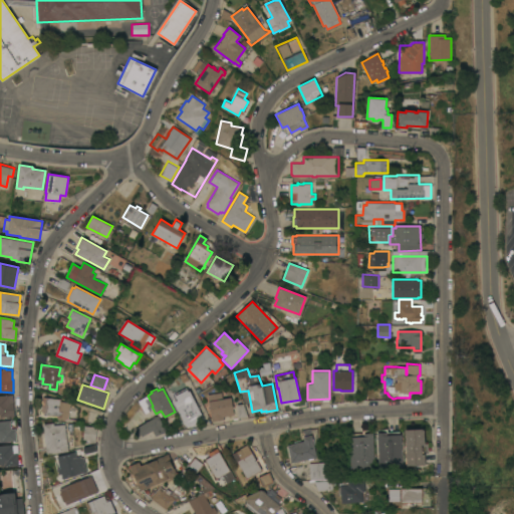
[(204,419),(187,427),(174,402),(175,401),(174,398),(182,393),(185,389),(189,391),(204,419)]
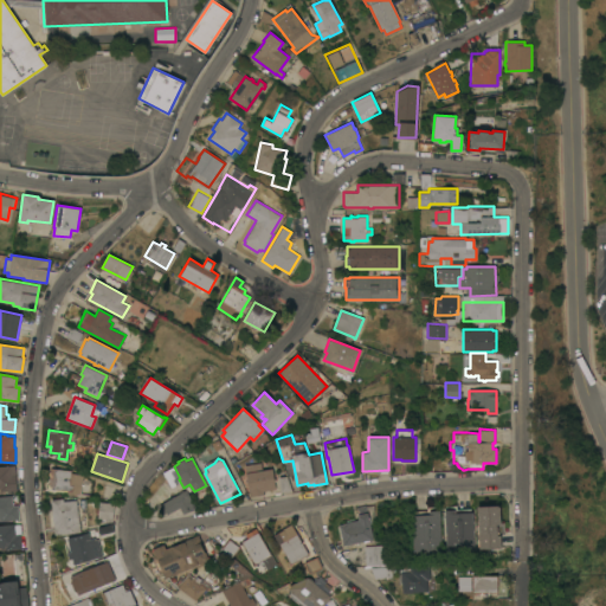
[(276,489),(263,490),(263,495),(250,497),(244,465),(260,463),(263,470),(272,468),(276,489)]
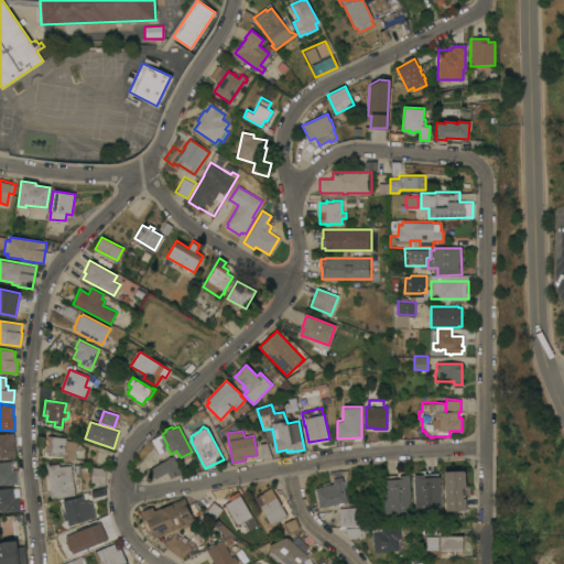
[(0,433),(13,433),(15,456),(4,456),(4,459),(0,459),(0,433)]
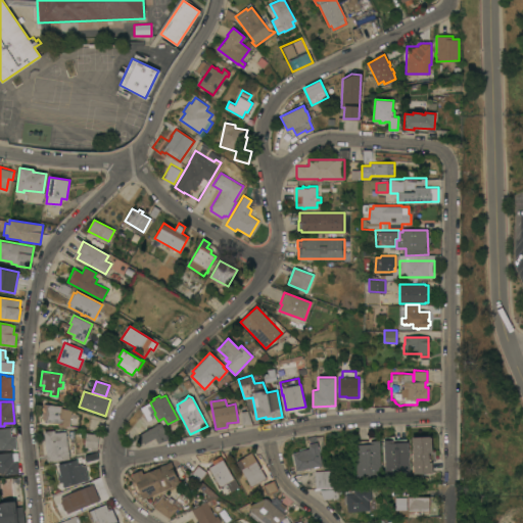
[(61,406),(61,408),(72,409),(69,426),(65,428),(59,427),(58,426),(58,423),(44,421),(45,417),(42,417),(44,403),(61,406)]
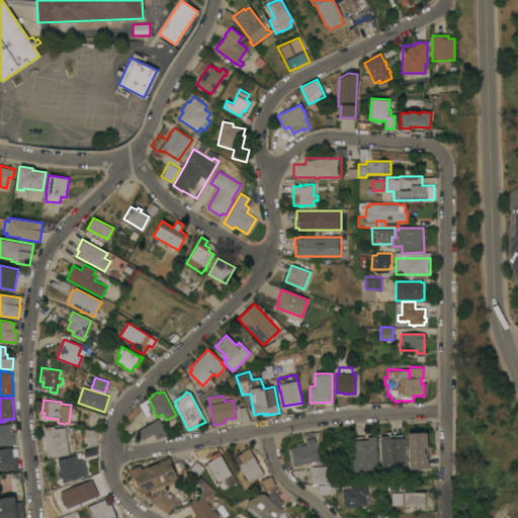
[(157,419),(158,420),(159,419),(161,422),(160,423),(166,433),(157,439),(153,433),(143,439),(142,438),(139,439),(135,432),(157,419)]
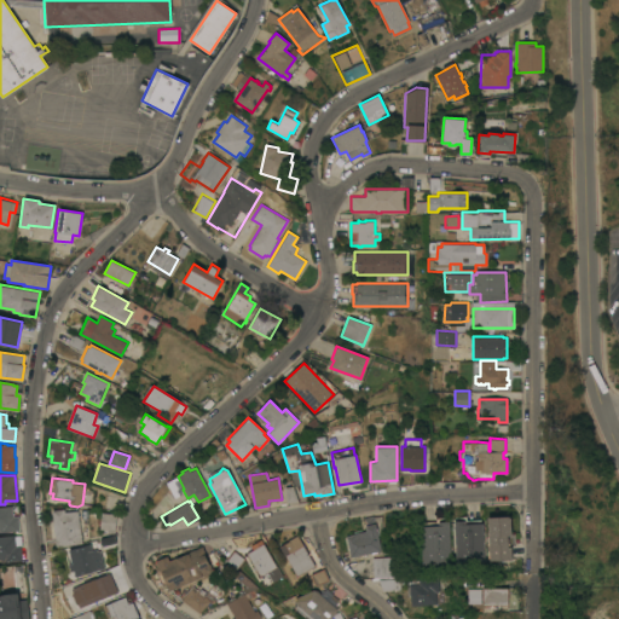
[(0,507),(17,505),(19,531),(0,532),(0,507)]
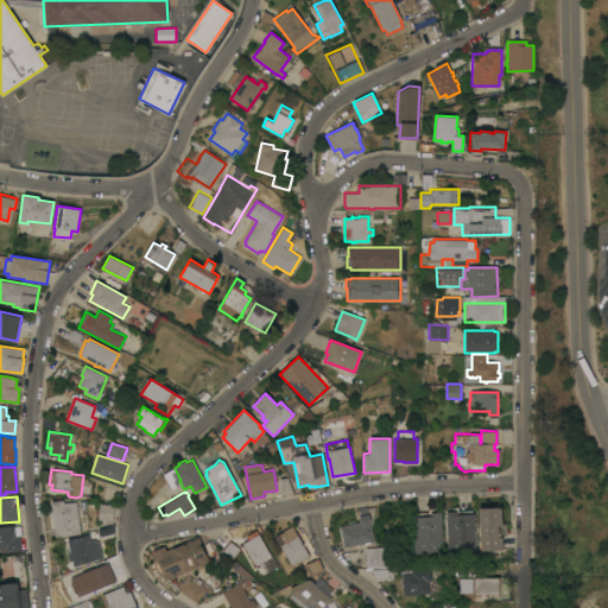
[(51,501),(63,500),(64,502),(77,501),(81,533),(55,536),(51,501)]
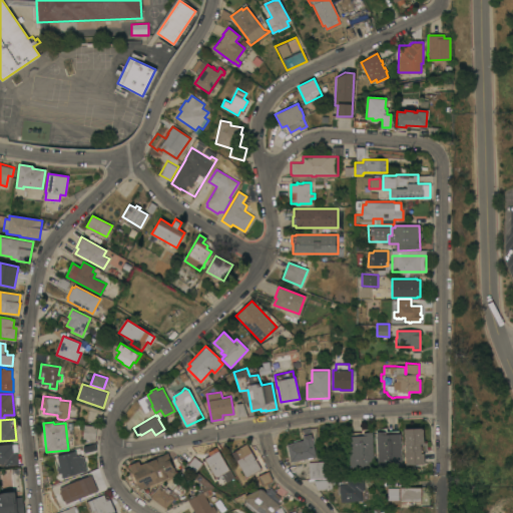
[(84,425),(96,426),(95,440),(83,439),(84,425)]
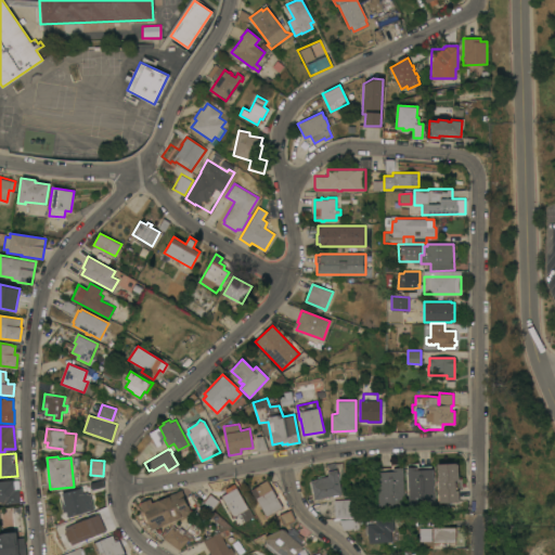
[(407,467),(415,466),(415,463),(417,463),(418,466),(431,465),(431,468),(433,468),(435,503),(409,504),(407,467)]
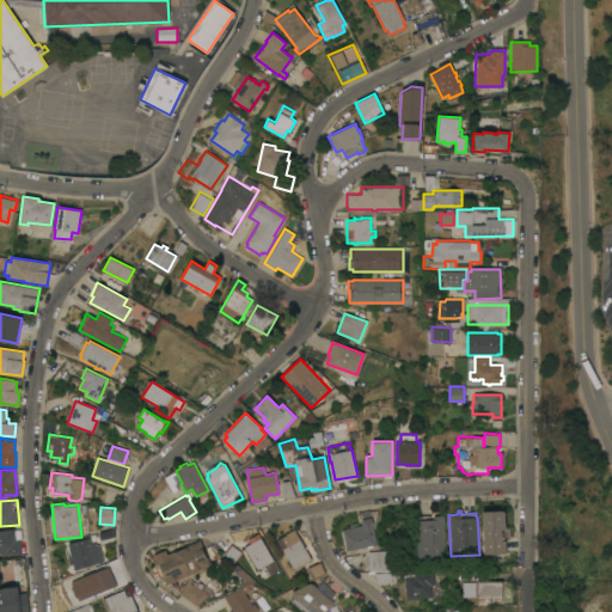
[(482,512),(505,510),(506,528),(501,530),(502,540),(505,540),(506,552),(484,554),(482,512)]
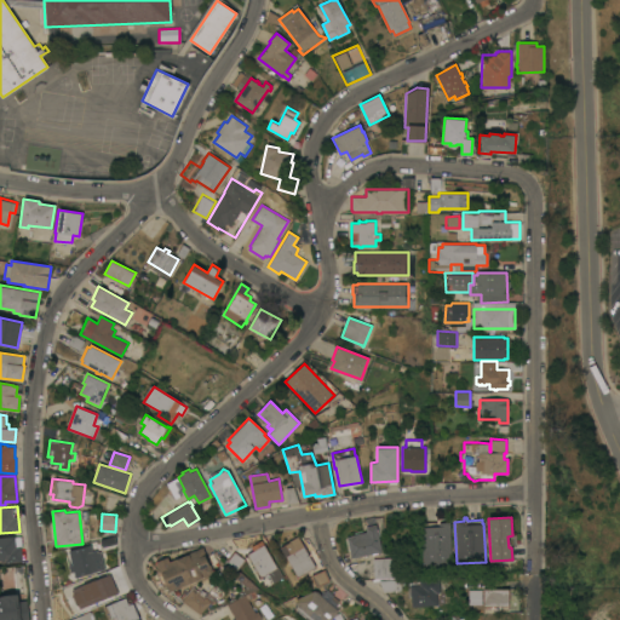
[(452,564),(423,566),(422,527),(438,526),(438,522),(449,522),(452,564)]
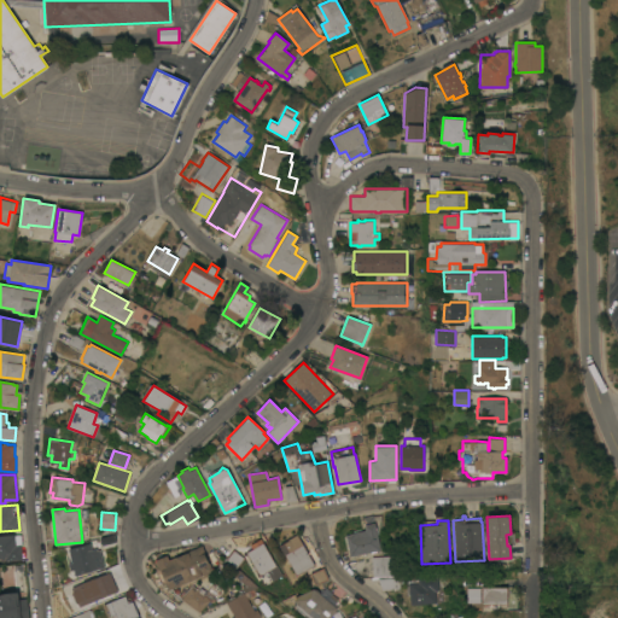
[(350,557),(345,535),(354,532),(354,530),(361,529),(362,531),(366,530),(365,524),(374,523),(380,549),(350,557)]
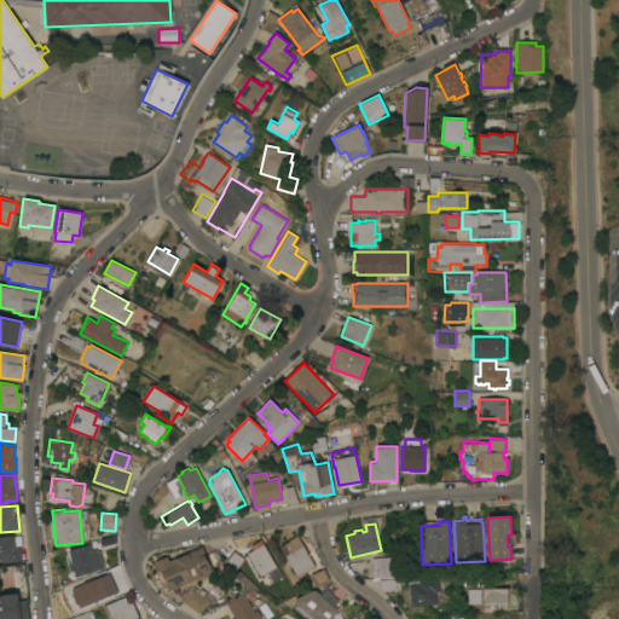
[(0,536),(15,534),(15,536),(21,536),(22,545),(21,545),(22,560),(3,562),(3,560),(0,560),(0,536)]
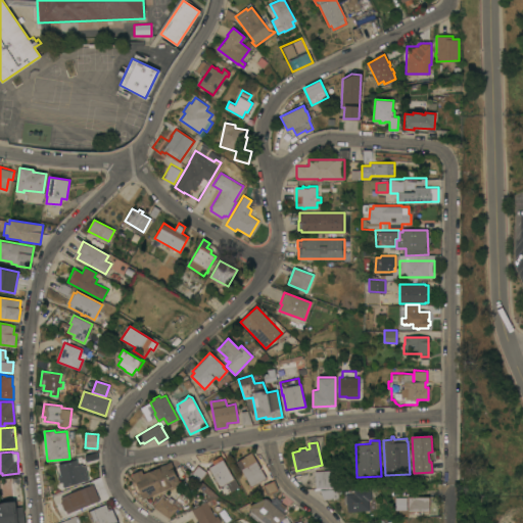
[(236,462),(251,453),(266,478),(250,486),(236,462)]
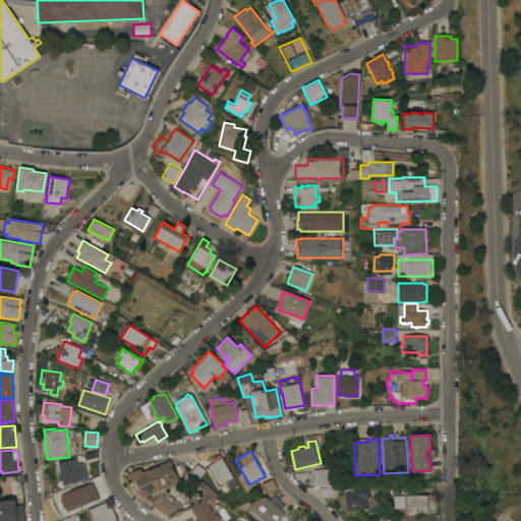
[(238,484),(230,489),(225,481),(219,485),(208,465),(213,463),(211,459),(220,454),(238,484)]
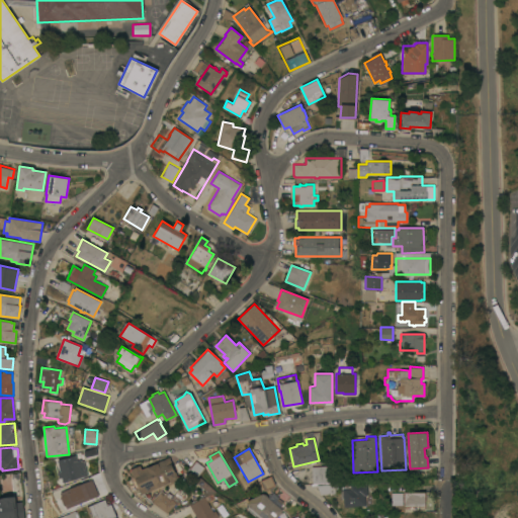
[(75,455),(77,461),(82,459),(86,477),(63,483),(63,481),(62,481),(61,477),(60,477),(59,472),(61,471),(58,459),(75,455)]
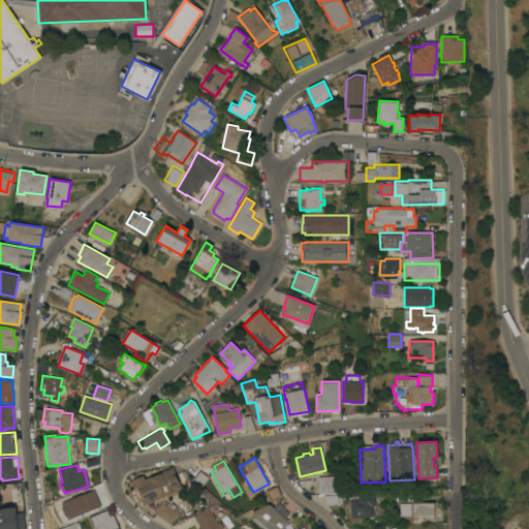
[(144,504),(133,479),(144,475),(145,478),(173,467),(182,488),(144,504)]
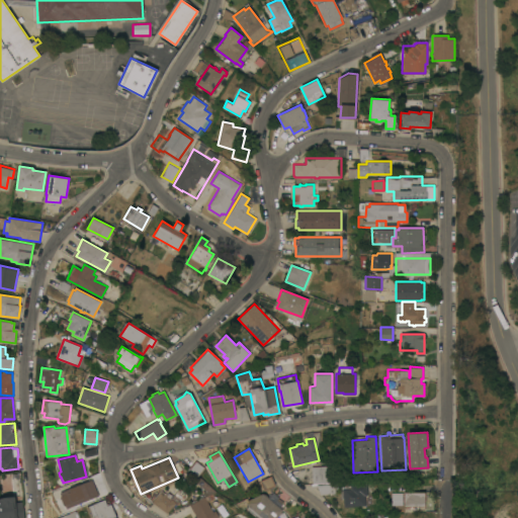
[(312,466),(336,465),(337,482),(313,483),(312,466)]
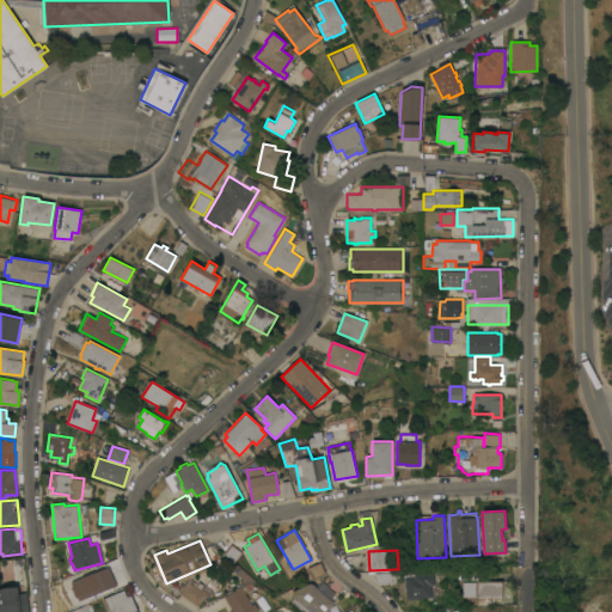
[(0,574),(0,562),(13,562),(14,583),(1,585),(0,574)]
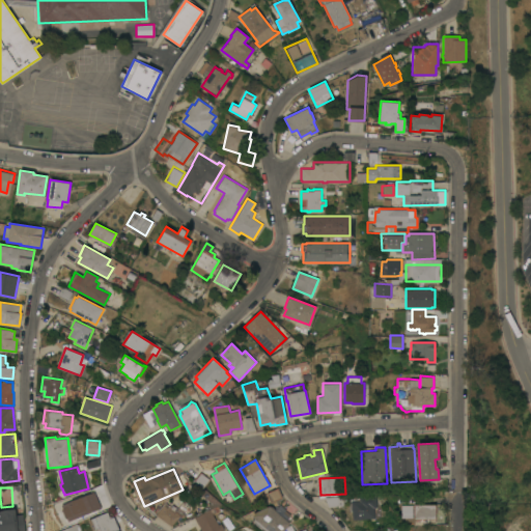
[(271,502),(267,493),(279,487),(283,497),(271,502)]
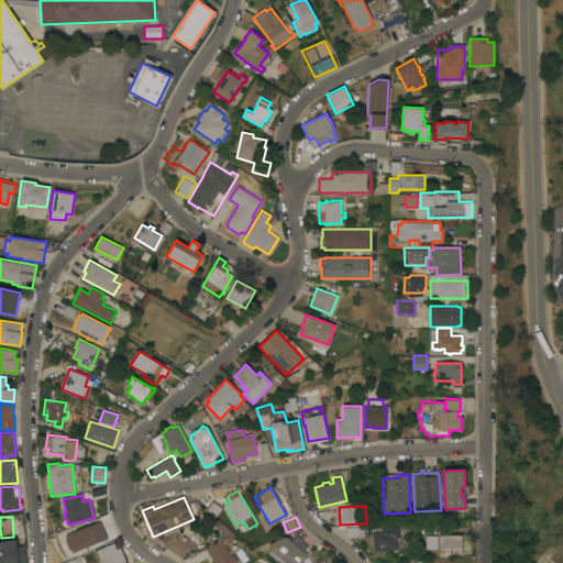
[(399,526),(399,537),(404,537),(405,549),(374,551),(373,543),(371,543),(370,532),(373,532),(372,523),(382,522),(382,527),(399,526)]
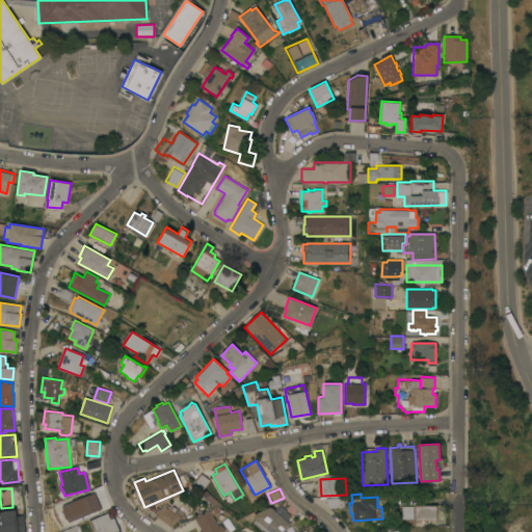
[(413,496),(413,514),(400,514),(400,496),(413,496)]
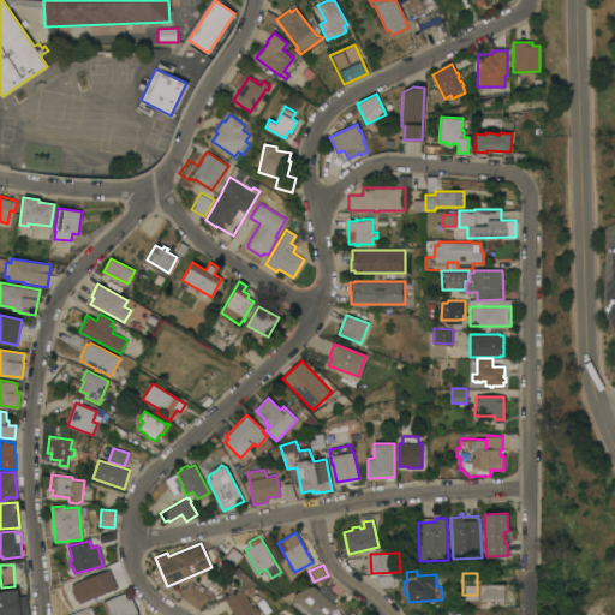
[(82,602),(75,584),(97,574),(101,585),(109,581),(112,590),(82,602)]
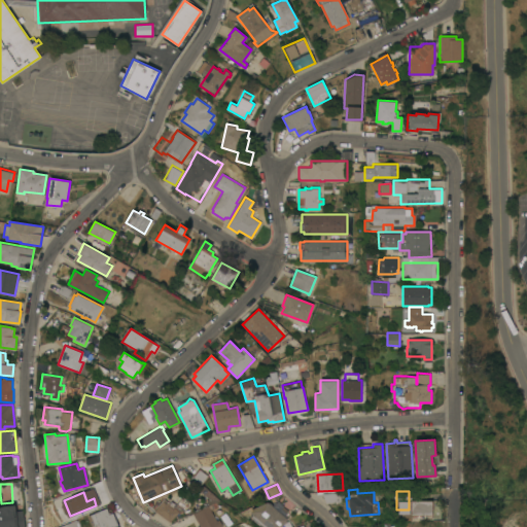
[(154,510),(164,500),(179,512),(170,522),(154,510)]
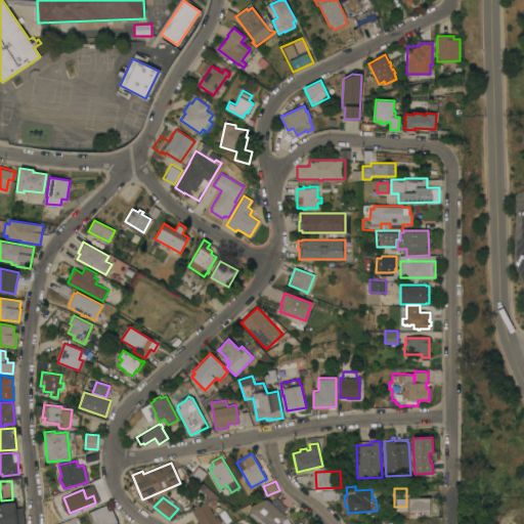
[(430,497),(430,513),(408,513),(408,497),(430,497)]
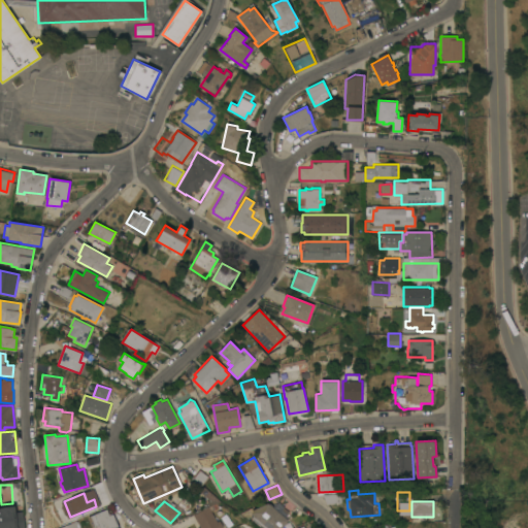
[(289,520),(282,527),(264,527),(252,518),(254,515),(251,513),(254,509),(267,502),(289,520)]
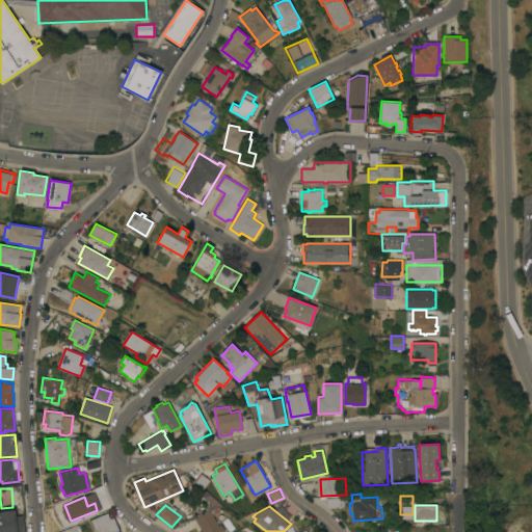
[(0,531),(0,512),(1,512),(0,511),(16,509),(16,515),(23,514),(24,531),(0,531)]
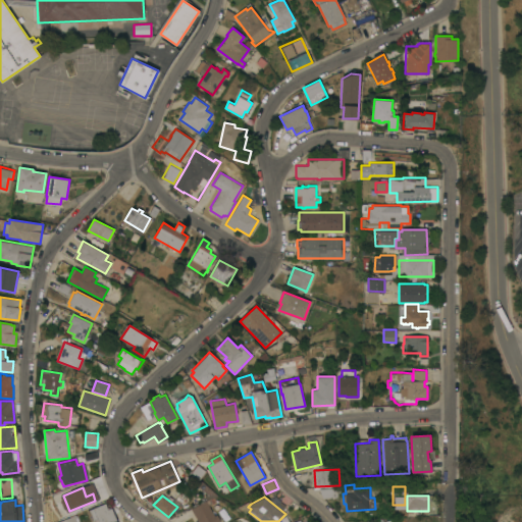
[(214,516),(216,514),(220,520),(216,521),(196,521),(198,520),(191,508),(206,501),(214,516)]
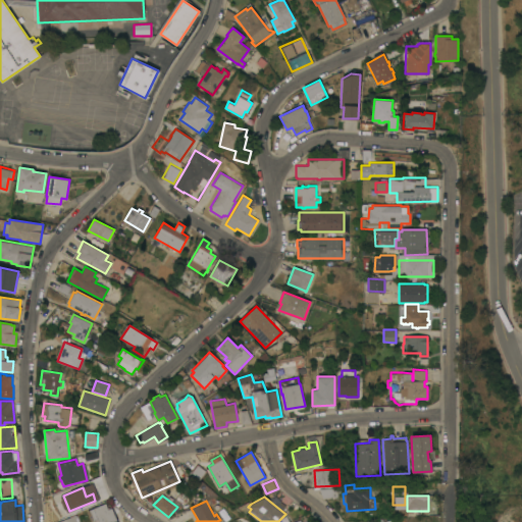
[(111,521),(92,521),(91,521),(87,511),(105,503),(108,509),(111,508),(116,520),(111,521)]
